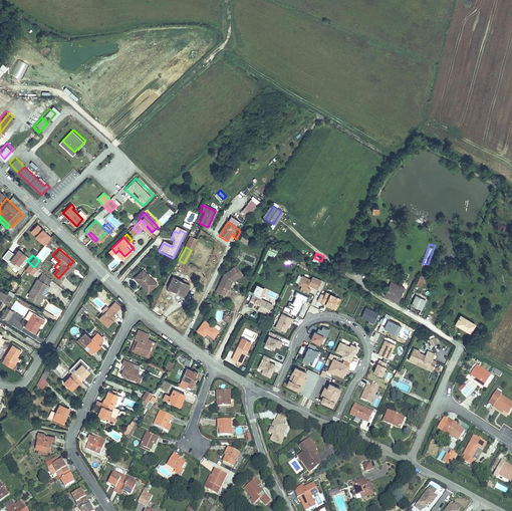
[(16,269),(19,272),(23,268),(31,275),(36,269),(34,267),(27,261),(25,259),(16,269)]
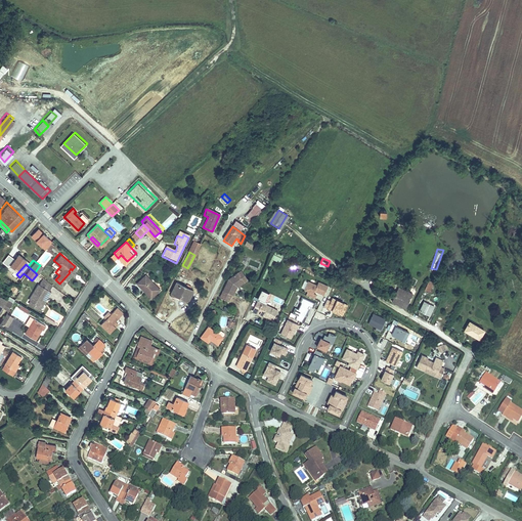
[(162,286),(148,271),(140,279),(154,294),(162,286)]
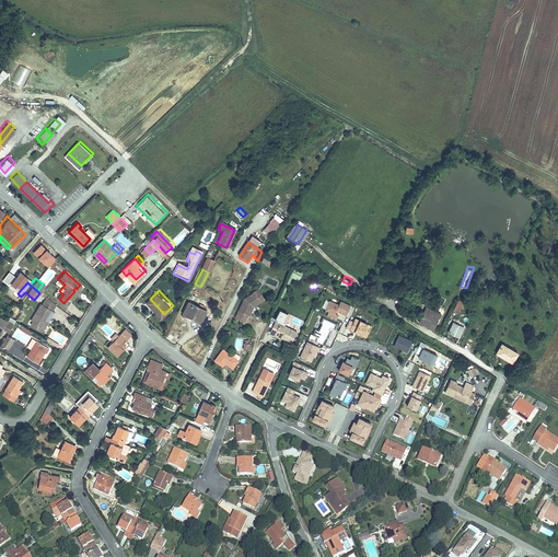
[(257,293),(254,296),(262,306),(265,304),(257,293)]
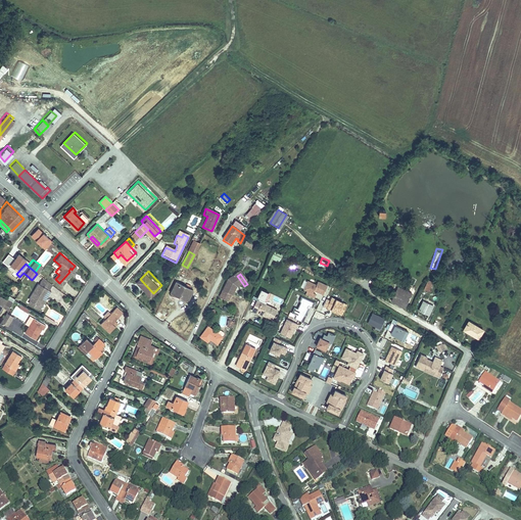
[(52,288),(56,282),(45,276),(41,281),(52,288)]
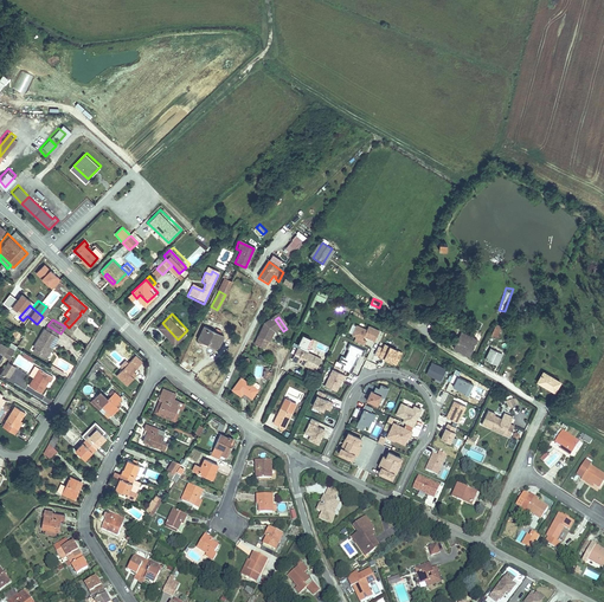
[(275,336),(283,331),(275,319),(267,325),(264,327),(264,329),(254,349),(263,354),(268,345),(270,347),(275,336)]
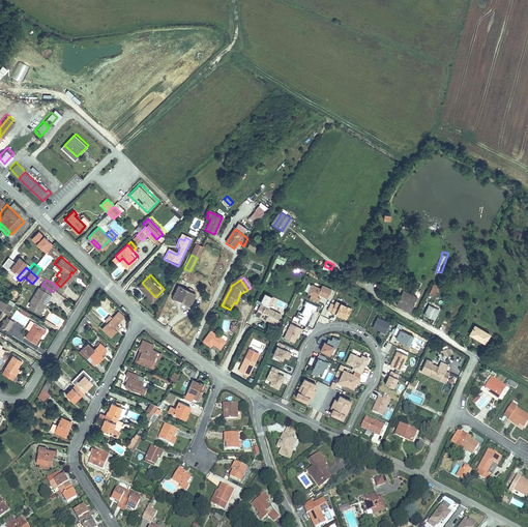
[(333,286),(324,283),(323,285),(313,282),(310,291),(313,292),(311,296),(320,299),(322,294),(329,296),(333,286)]
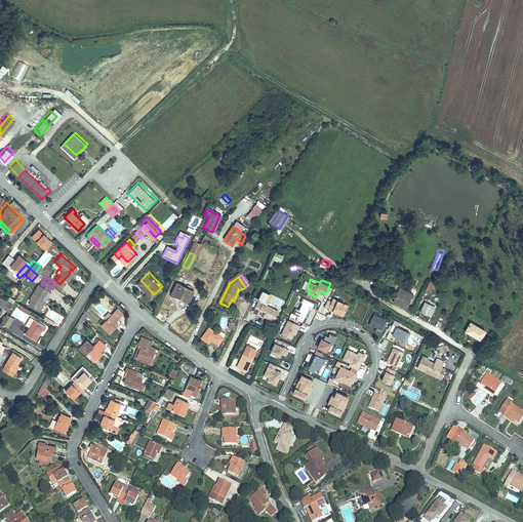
[(26,296),(27,297),(37,305),(44,293),(45,293),(48,289),(36,281),(26,296)]
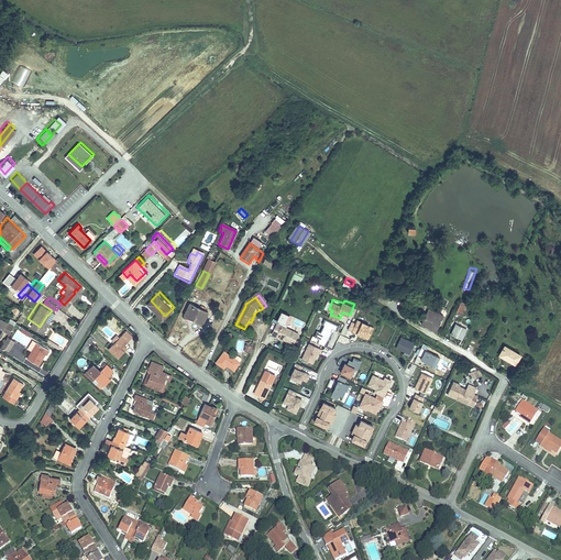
[(466,306),(461,303),(455,313),(461,316),(466,306)]
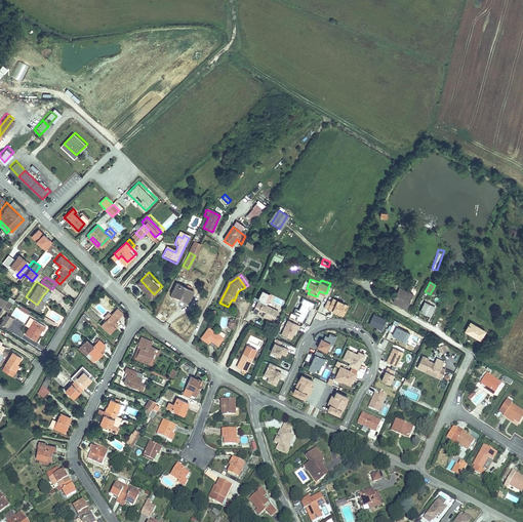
[(192,292),(175,285),(169,296),(187,305),(192,292)]
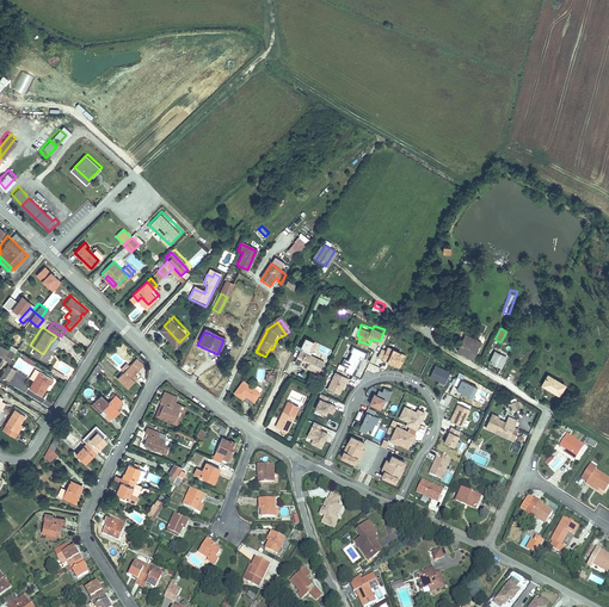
[(460,333),(451,348),(468,358),(477,342),(460,333)]
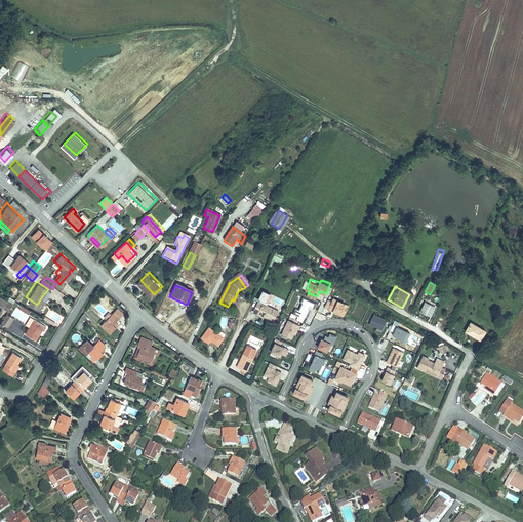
[(267,299),(271,291),(264,288),(259,296),(267,299)]
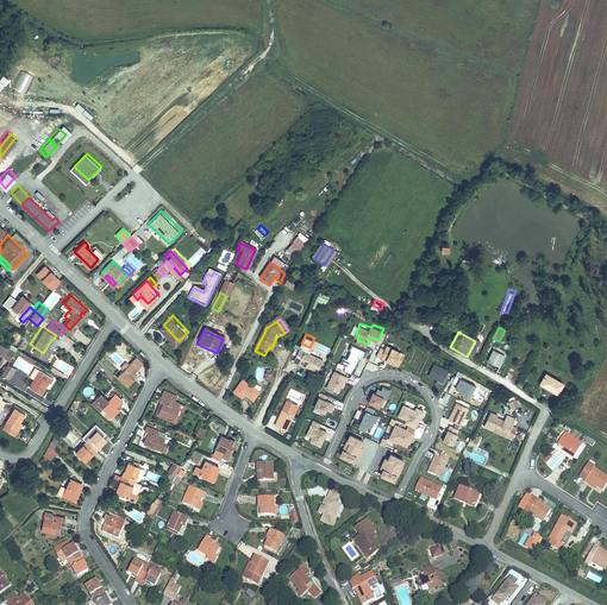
[(31,345),(30,348),(42,357),(52,340),(51,340),(43,353),(31,345)]
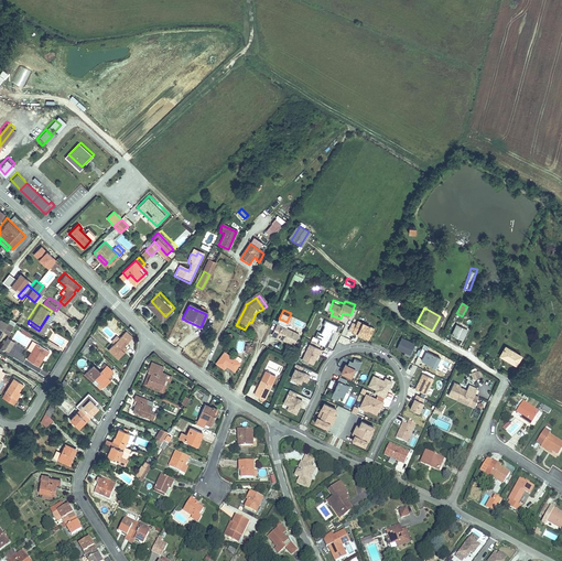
[(370,337),(376,325),(356,315),(350,327),(370,337)]
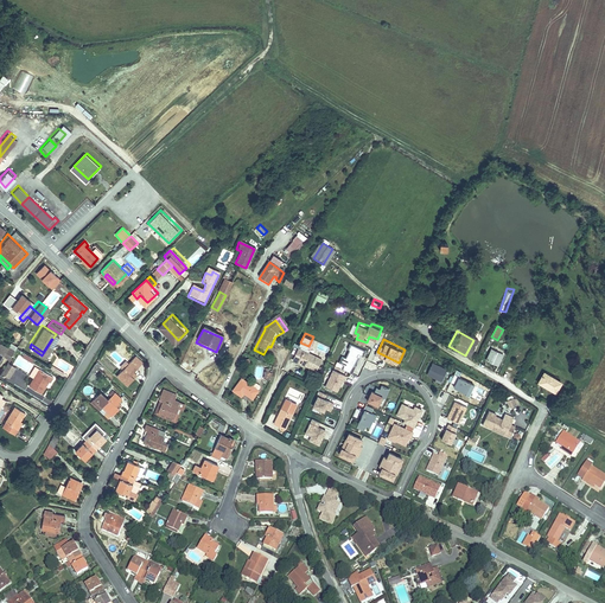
[(362,361),(368,347),(352,342),(348,355),(344,354),(342,360),(345,361),(344,366),(355,371),(358,360),(362,361)]
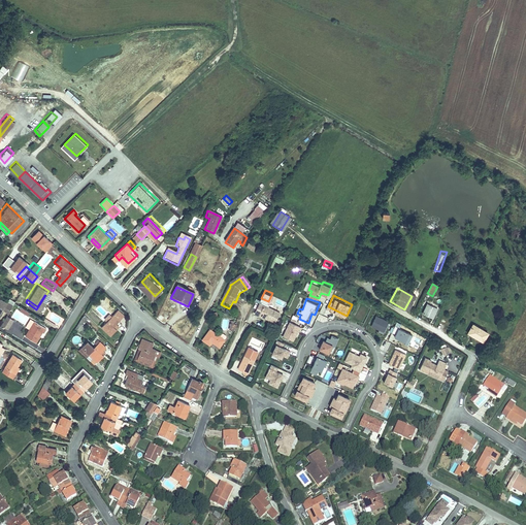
[(435,307),(427,303),(422,313),(431,318),(435,307)]
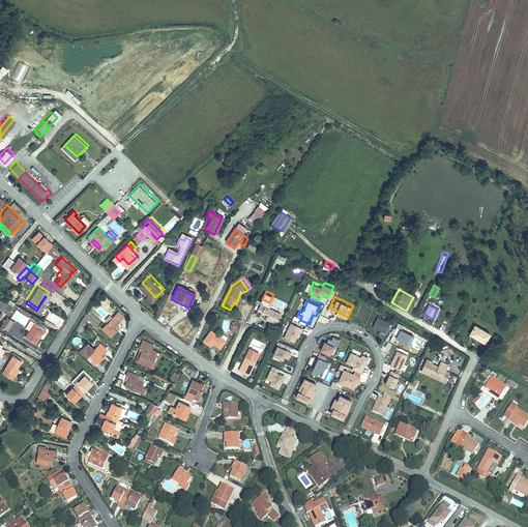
[(113,335),(120,328),(115,324),(118,320),(125,312),(119,305),(101,326),(113,335)]
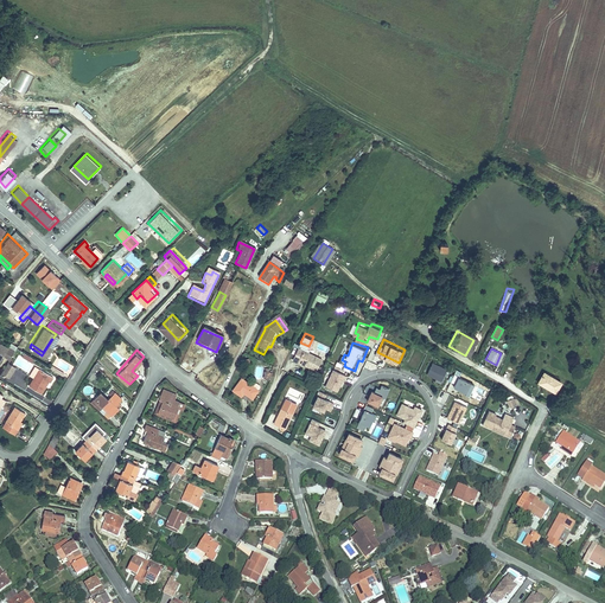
[(18,355),(11,351),(5,359),(12,364),(18,355)]
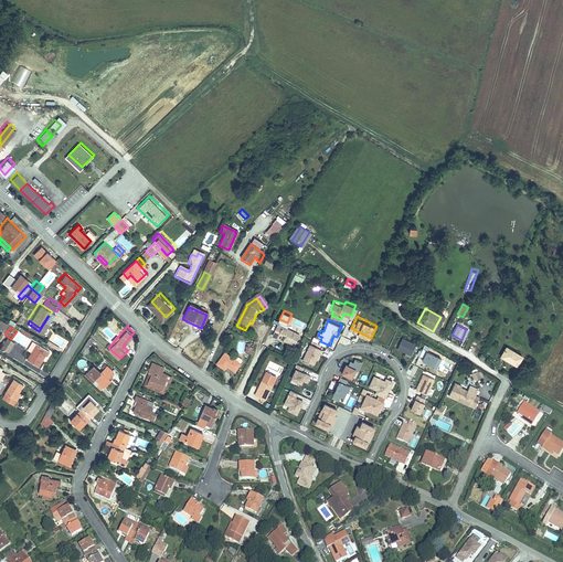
[(285,327),(283,332),(293,337),(295,331),(285,327)]
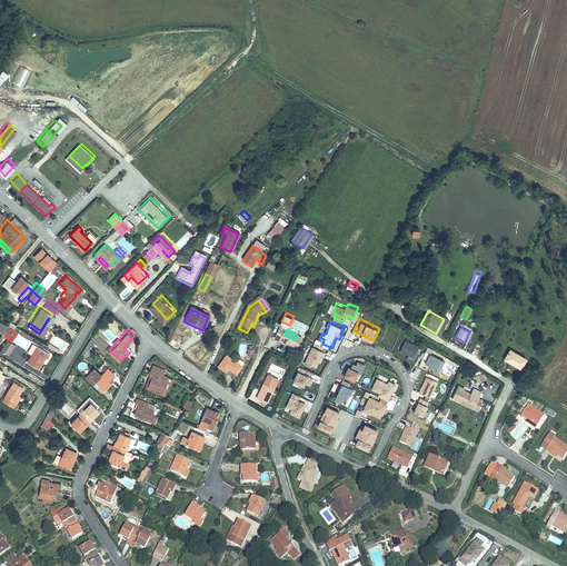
[(285,335),(280,333),(276,343),(284,346),(285,345),(291,348),(290,349),(297,353),(301,343),(295,339),(285,335)]
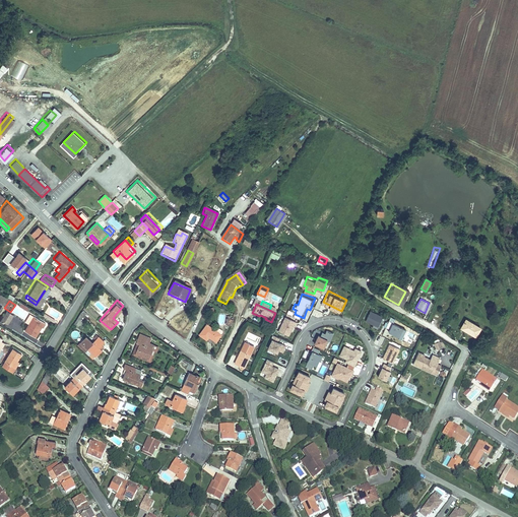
[(368,318),(381,323),(385,312),(372,307),(368,318)]
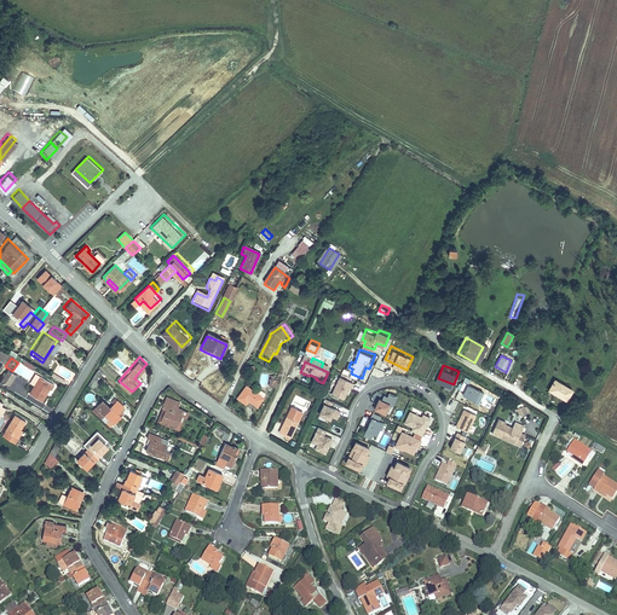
[(38,372),(27,390),(39,398),(42,389),(45,384),(47,386),(51,379),(38,372)]
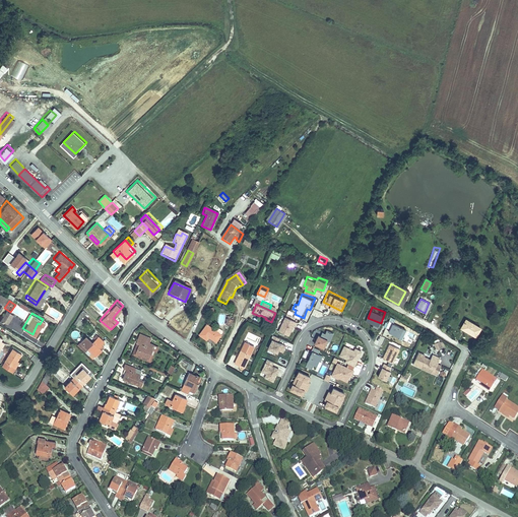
[(292,334),(298,319),(285,314),(279,330),(292,334)]
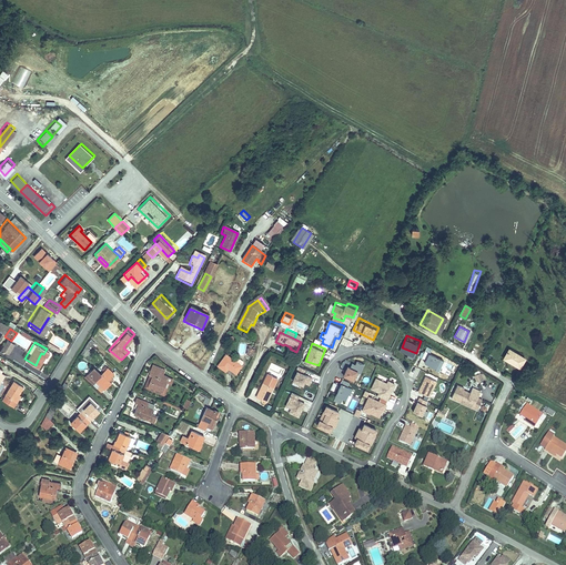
[(424,354),(427,355),(426,359),(437,363),(443,353),(427,346),(424,354)]
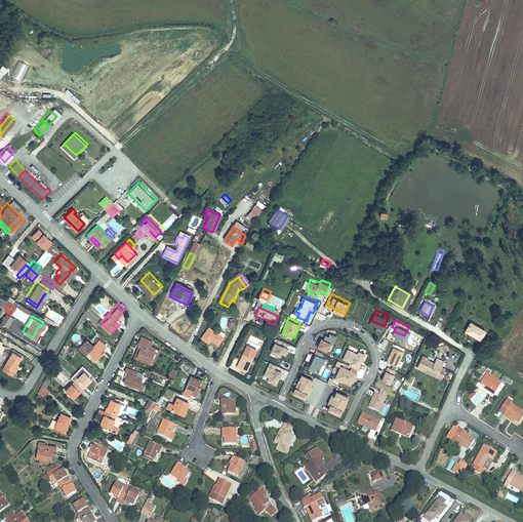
[(467,333),(476,337),(480,328),(471,324),(467,333)]
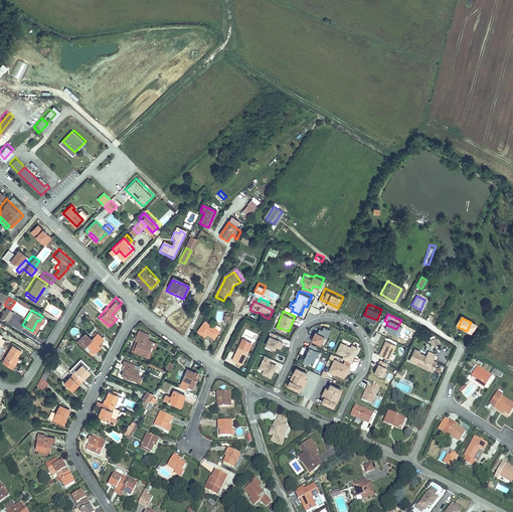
[(471,322),(467,331),(473,335),(478,326),(471,322)]
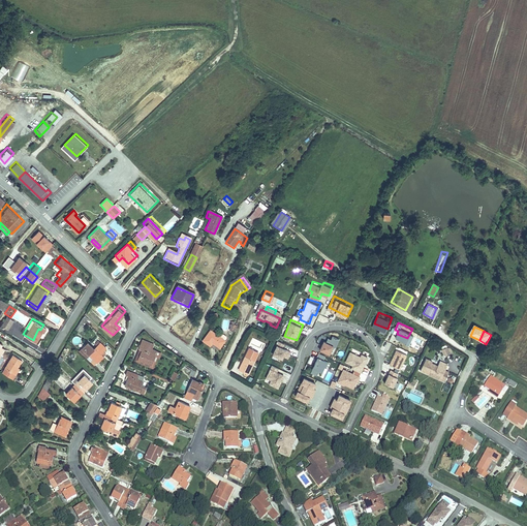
[(335,332),(332,338),(339,341),(341,335),(335,332)]
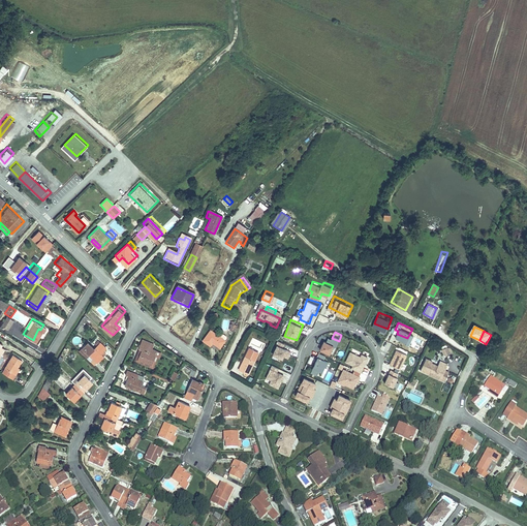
[(209,334),(200,344),(209,350),(212,346),(213,345),(215,346),(214,348),(218,351),(223,344),(218,340),(209,334)]
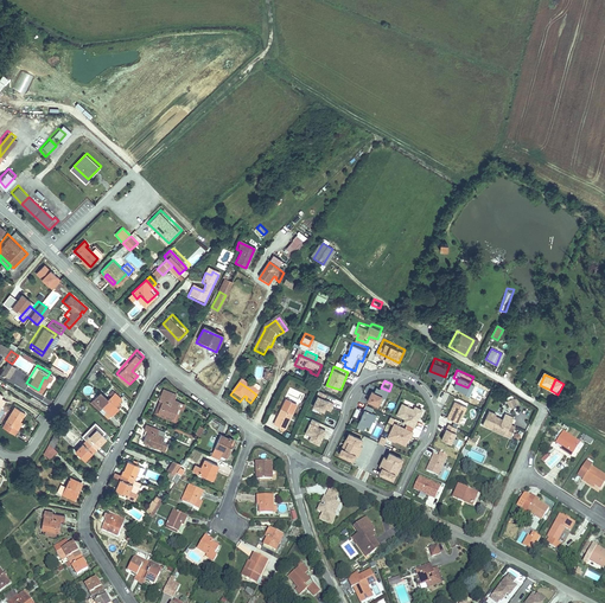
[(165,399),(163,405),(180,414),(188,399),(177,396),(179,391),(166,385),(164,390),(161,389),(159,396),(159,397),(165,399)]
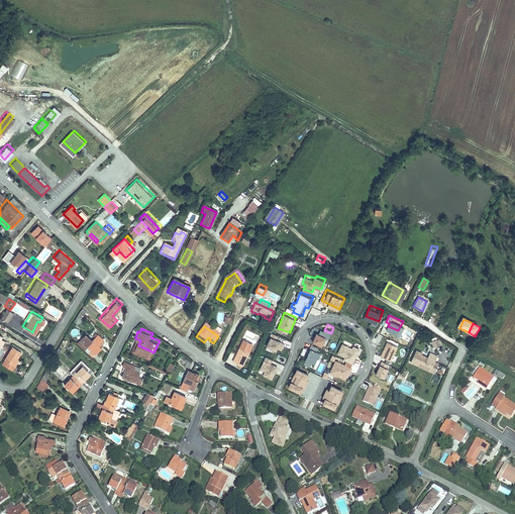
[(318,328),(314,337),(324,342),(328,333),(318,328)]
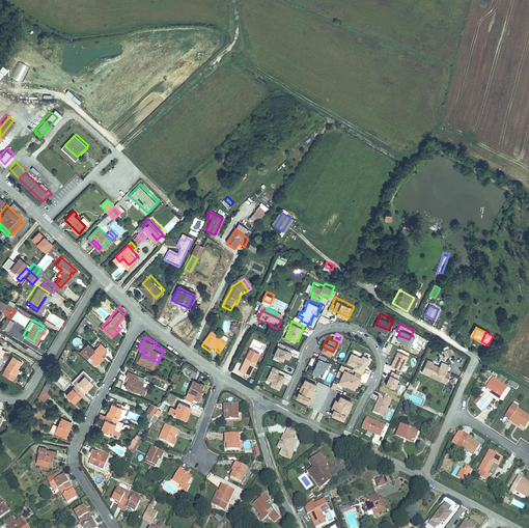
[(102,345),(92,339),(86,348),(82,344),(78,349),(95,361),(102,353),(99,351),(102,345)]
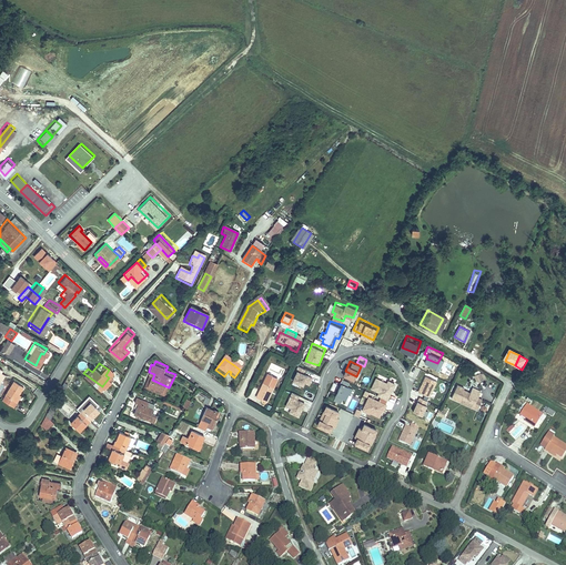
[(293,380),(304,385),(310,373),(305,371),(307,366),(300,363),(293,380)]
